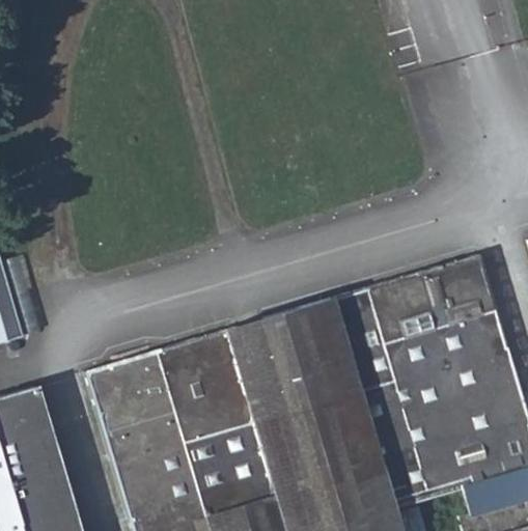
[(527,420),(478,253),(87,369),(135,530),(397,530),(389,502),(392,501),(409,497),(457,481),(472,530),(467,530),(527,530),(527,420)]
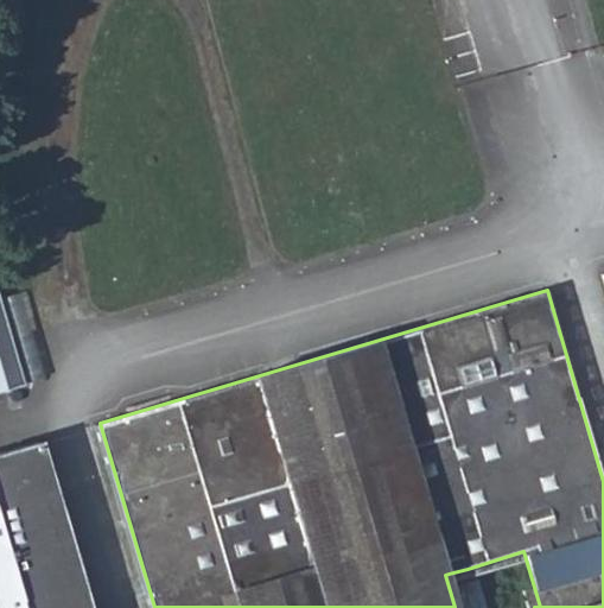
[(0,295),(0,391),(26,384),(0,295)]
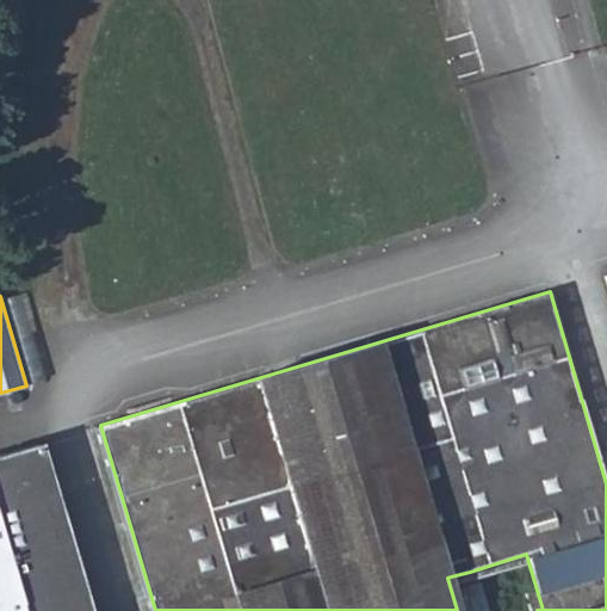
[(92,610),(42,443),(0,455),(0,503),(30,610),(92,610)]
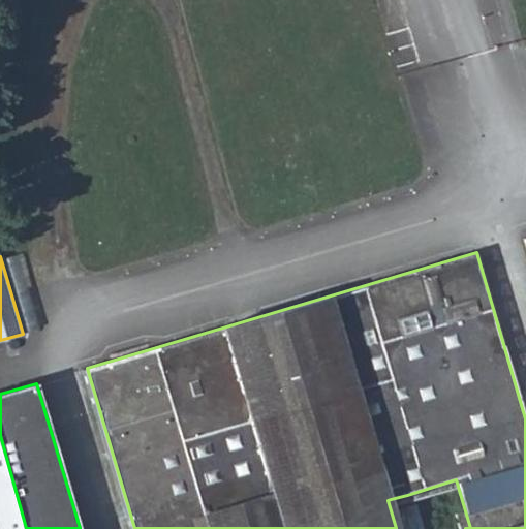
[(26,528),(0,435),(0,518),(3,528),(26,528)]
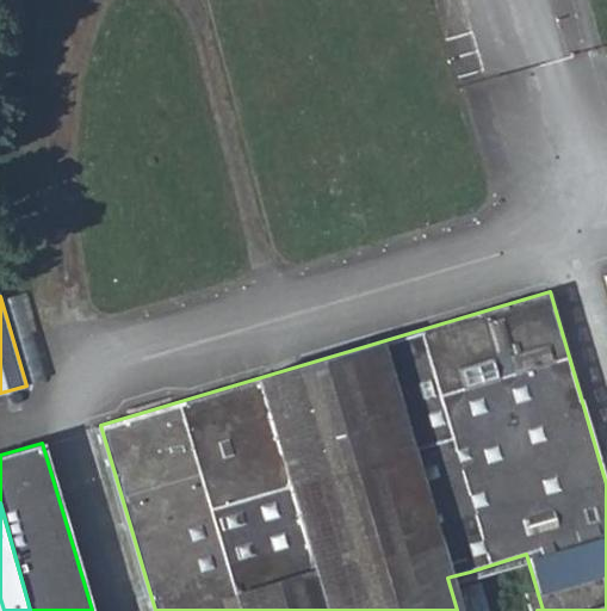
[(470,572),(451,576),(459,602),(476,596),(470,572)]
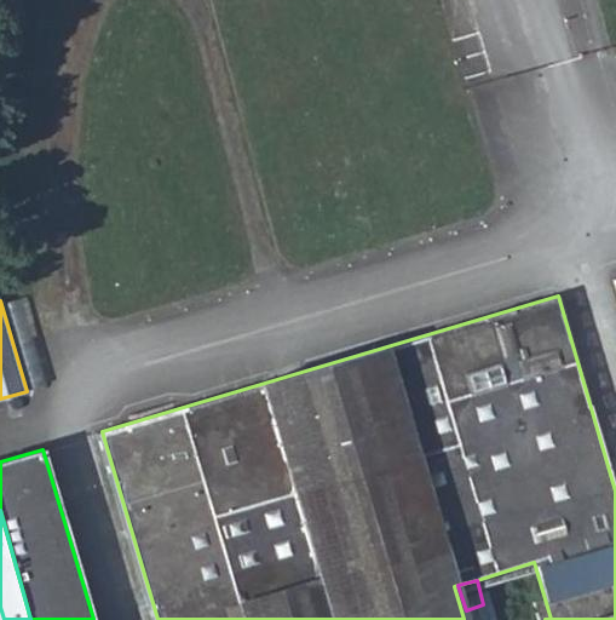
All buildings are outlined.
